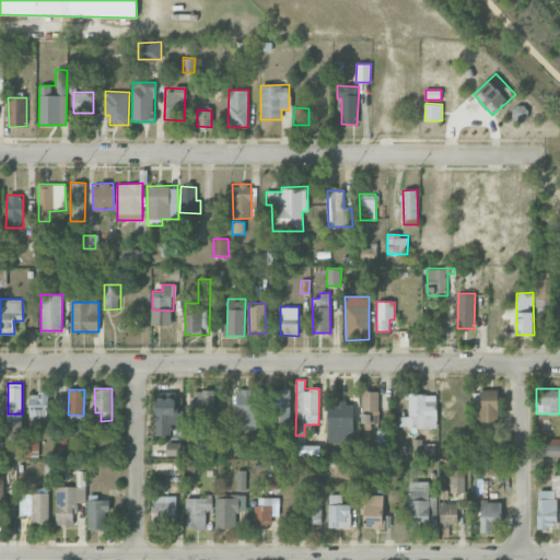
[(193,389),(191,420),(213,421),(214,391),(193,389)]
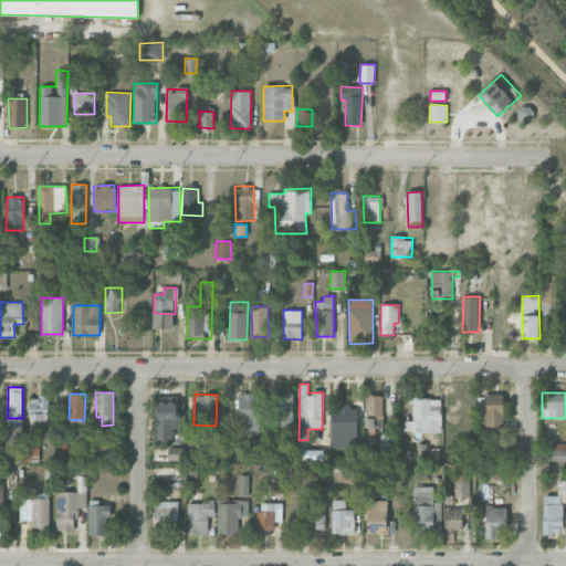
[(239,432),(258,432),(258,394),(240,394),(239,432)]
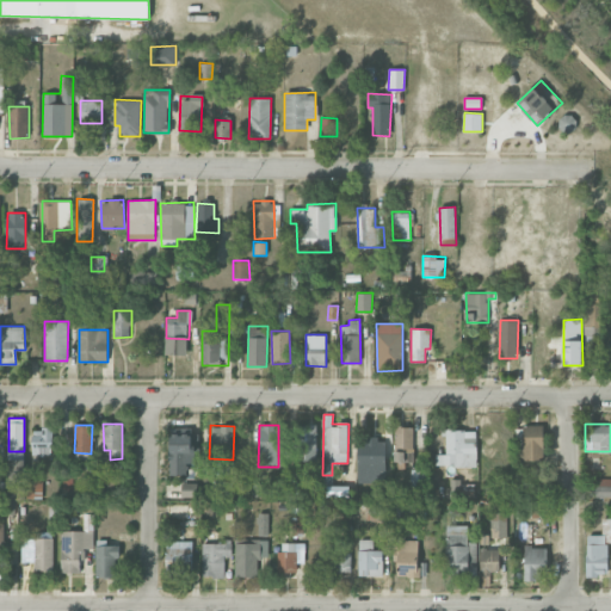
[(316,425),(296,425),(296,462),(316,461),(316,425)]
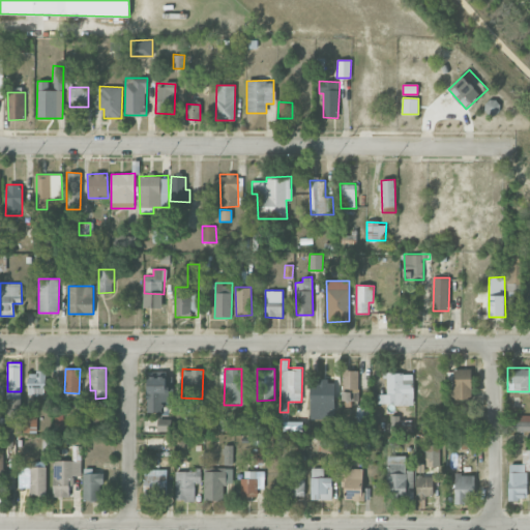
[(472,400),(471,369),(452,370),(452,401),(472,400)]
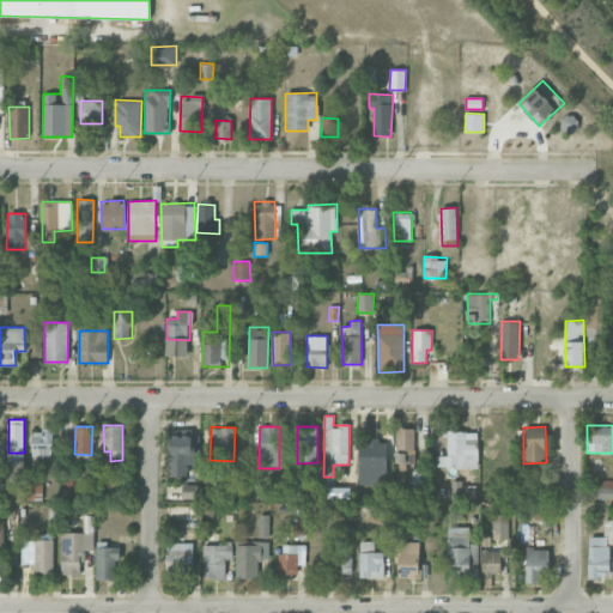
[(413,463),(416,429),(396,428),(395,462),(413,463)]
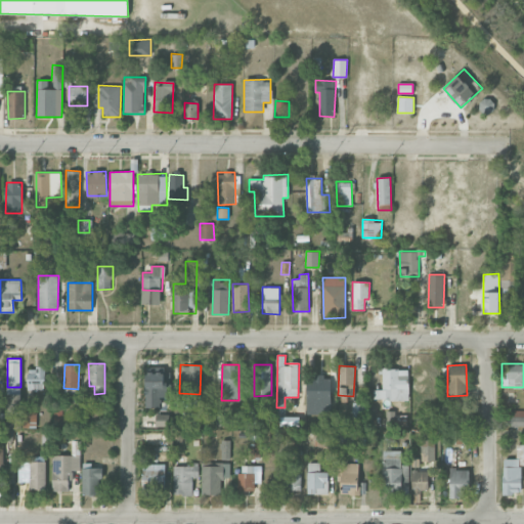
[(28,390),(45,390),(45,367),(28,367),(28,390)]
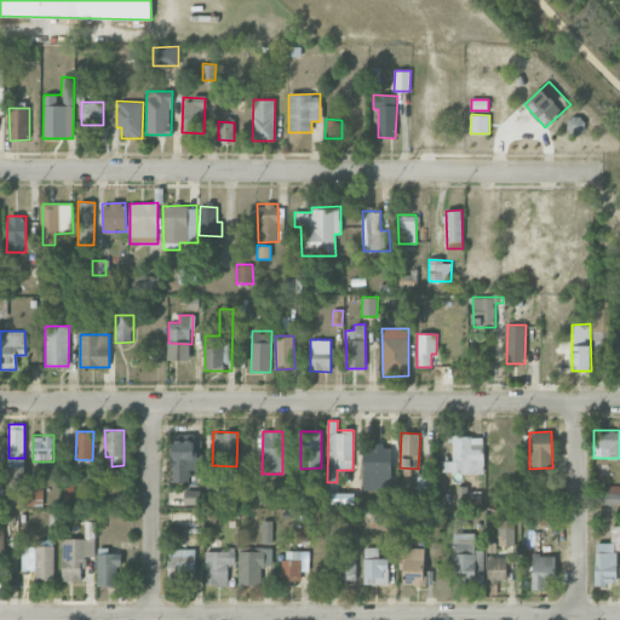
[(173,482),(199,481),(196,435),(171,436),(173,482)]
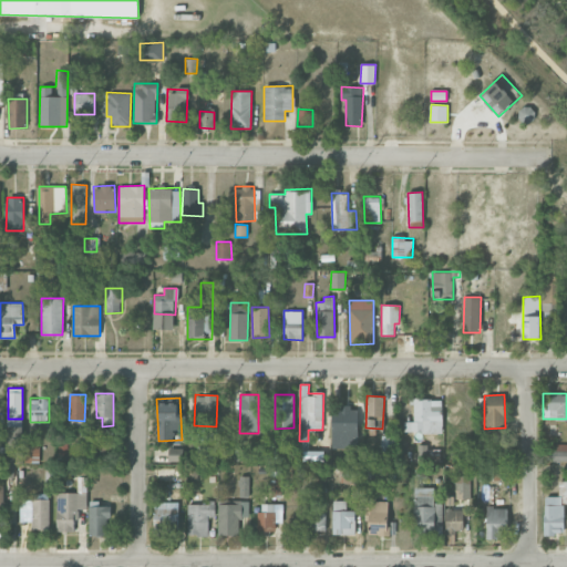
[(403,432),(442,433),(443,399),(414,399),(413,421),(404,421),(403,432)]
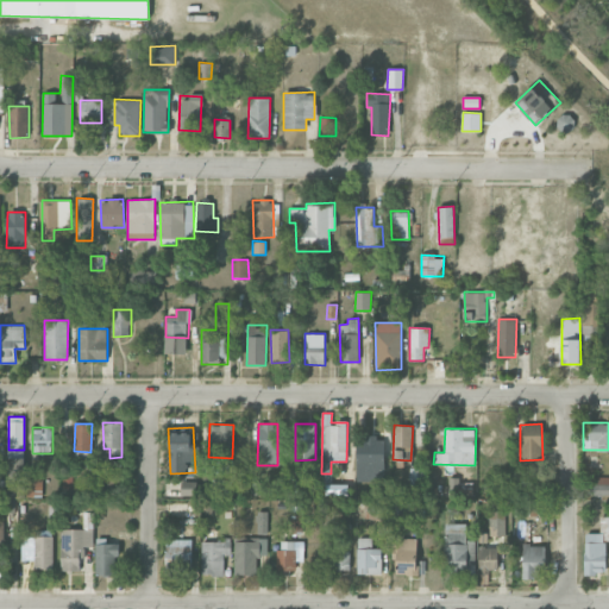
[(358,468),(384,468),(384,437),(357,437),(358,468)]
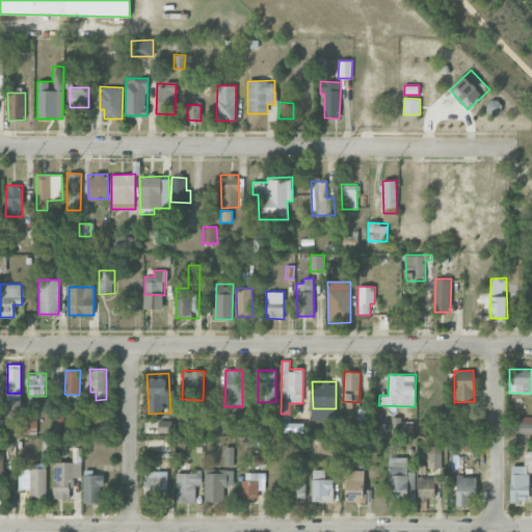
[(36,418),(21,419),(21,394),(8,395),(9,435),(36,435),(36,418)]
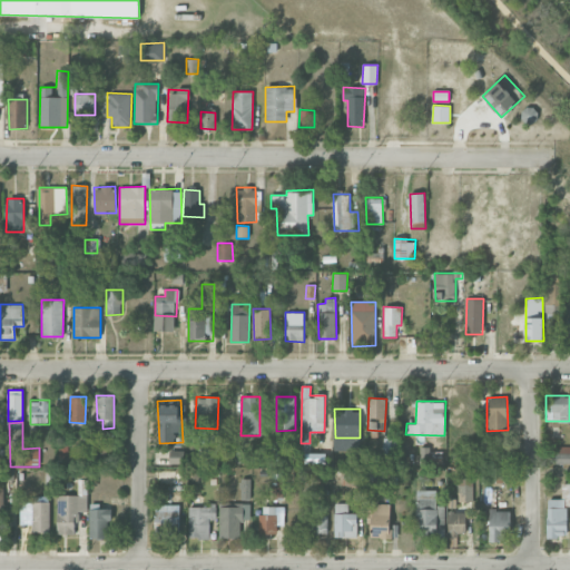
[(569,463),(569,446),(551,446),(550,463),(569,463)]
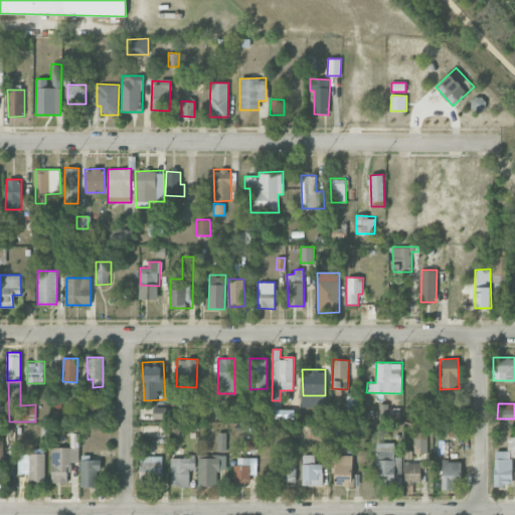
[(309,439),(325,439),(325,422),(309,422),(309,439)]
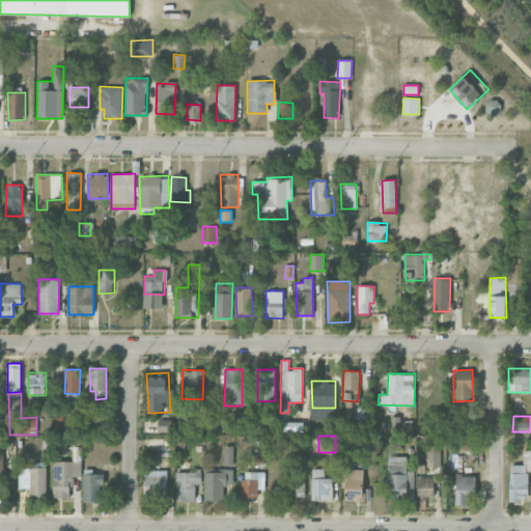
[(262,441),(253,441),(254,463),(263,462),(262,441)]
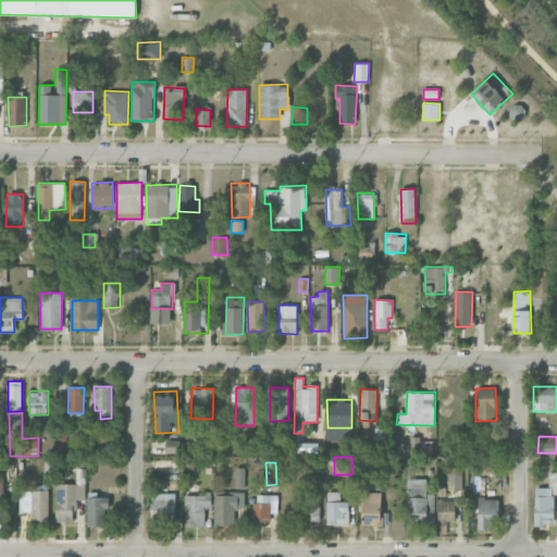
[(245,468),(235,468),(235,487),(244,487),(245,468)]
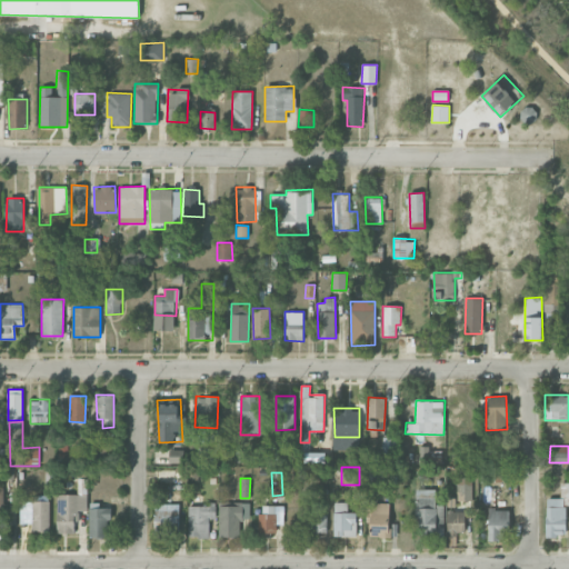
[(567,536),(566,506),(568,505),(568,482),(560,483),(560,498),(546,498),(547,537),(567,536)]
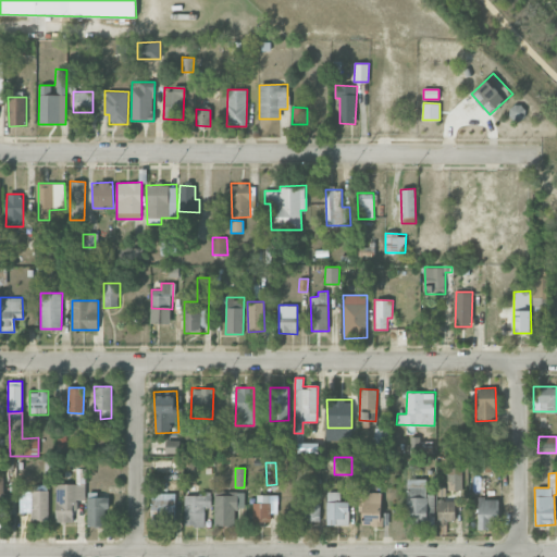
[(426,479),(407,479),(406,527),(434,527),(435,494),(426,494),(426,479)]
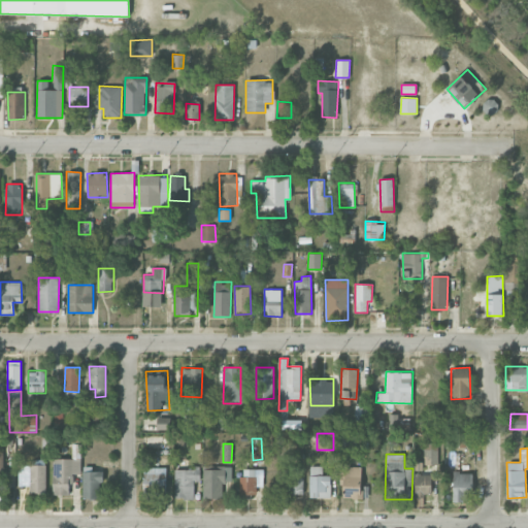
[(53,458),(54,494),(69,494),(69,482),(80,481),(80,455),(72,455),(72,458),(53,458)]
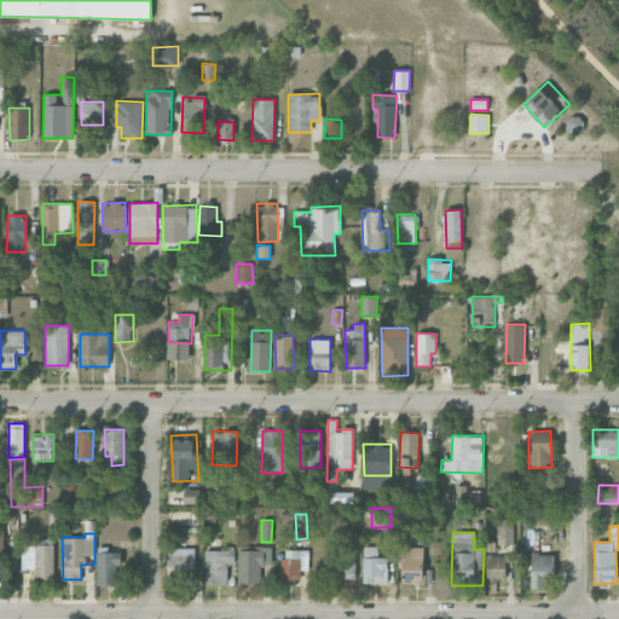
[(53,544),(35,544),(35,578),(55,578),(53,544)]
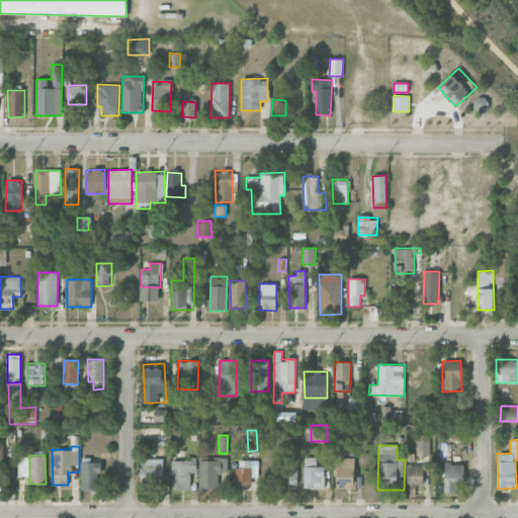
[(304,488),(324,489),(325,466),(317,466),(317,457),(305,457),(304,488)]
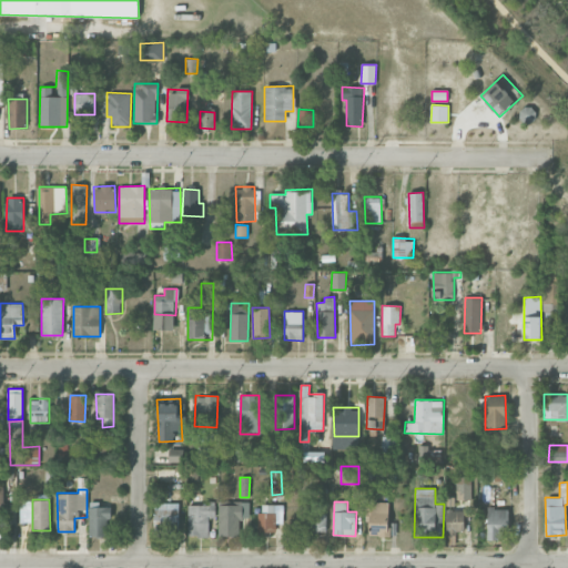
[(179,503),(154,504),(155,536),(180,535),(179,503)]
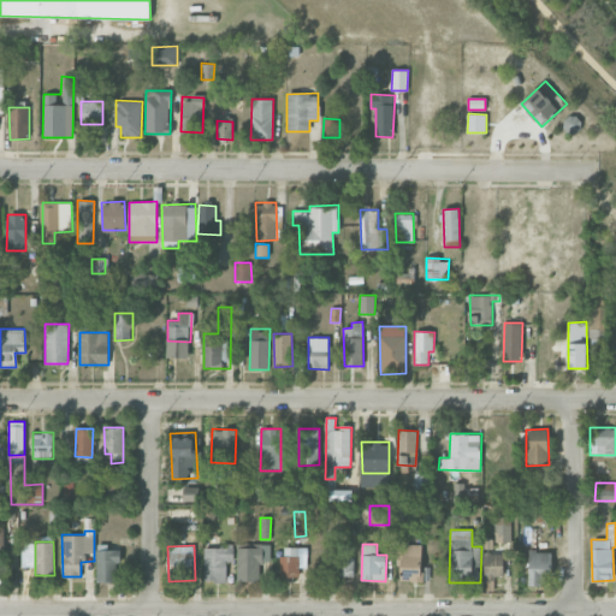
[(237,581),(259,582),(260,563),(270,563),(271,546),(237,545),(237,581)]
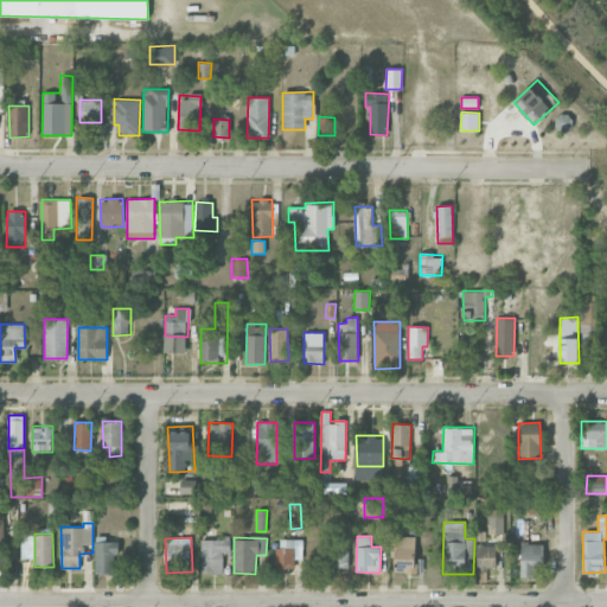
[(415,573),(416,537),(391,537),(391,558),(396,558),(395,573),(415,573)]
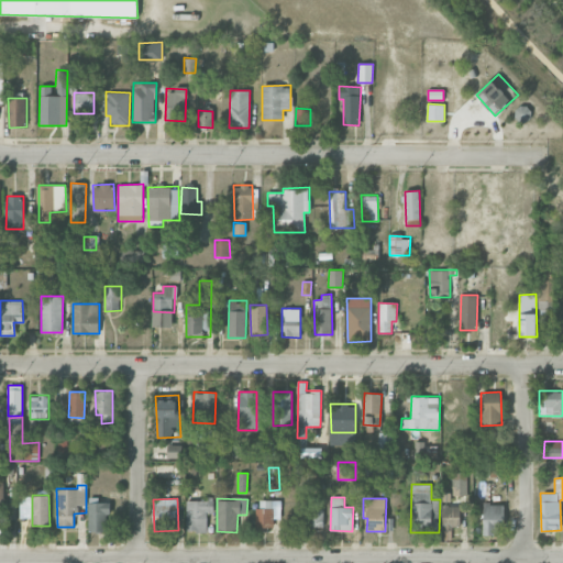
[(88,532),(108,533),(109,500),(89,499),(88,532)]
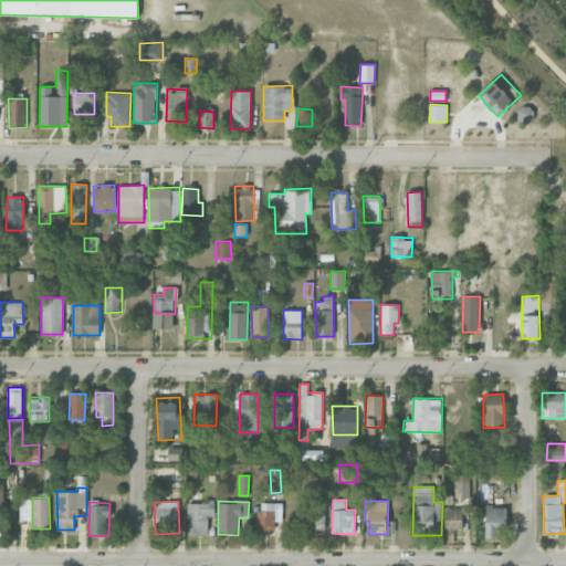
[(188,502),(187,535),(208,535),(208,515),(215,515),(215,502),(188,502)]
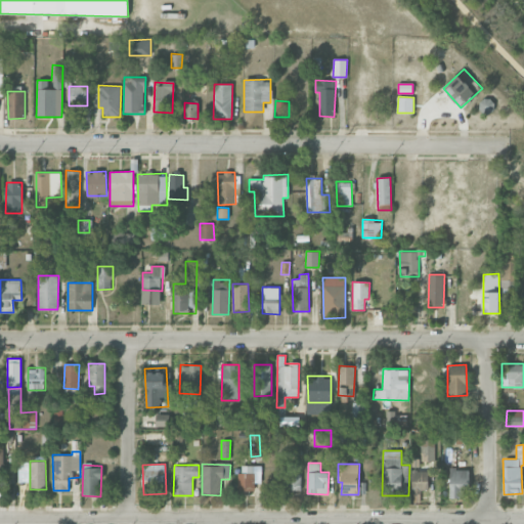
[(254,491),(254,466),(238,466),(238,491),(254,491)]
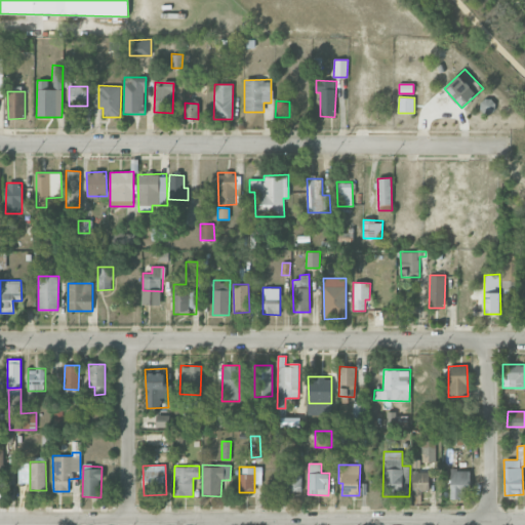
[(450,499),(465,499),(465,490),(470,490),(470,470),(450,470),(450,499)]
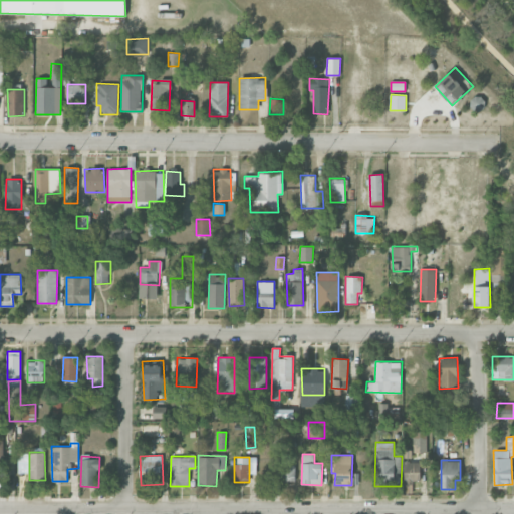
[(405,462),(404,482),(421,482),(421,462),(405,462)]
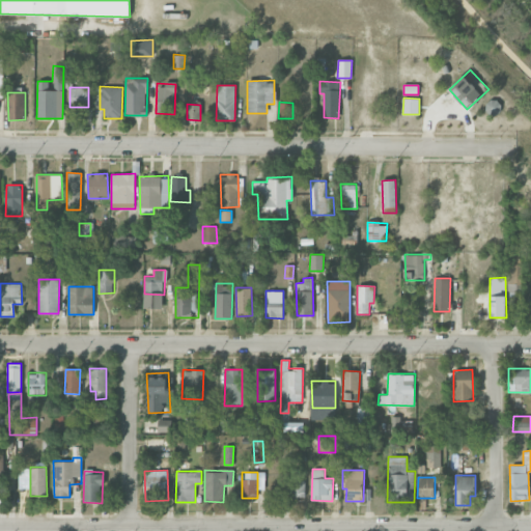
[(305,480),(290,480),(291,498),(305,498),(305,480)]
